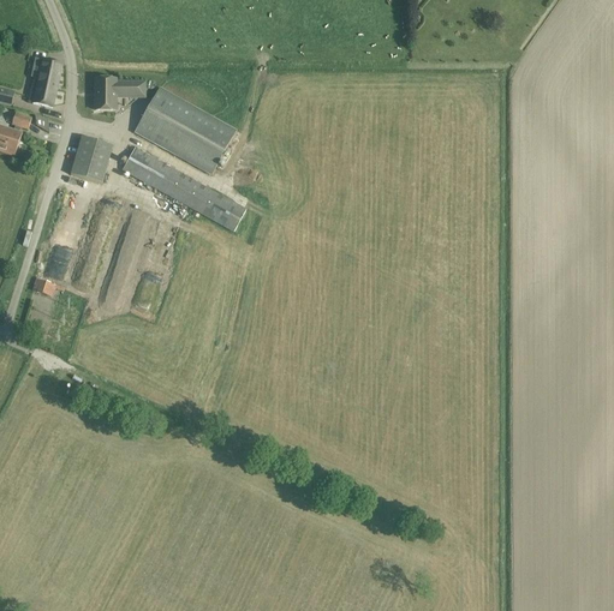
[(61,61),(49,59),(42,58),(37,76),(31,75),(25,100),(51,105),(61,61)]
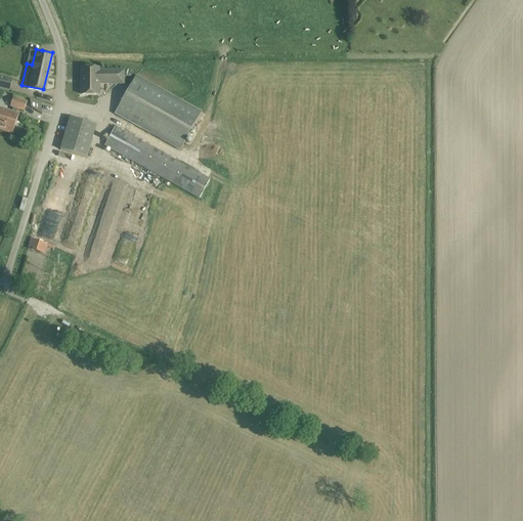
[(99,81),(99,68),(98,68),(98,66),(81,64),(80,91),(99,91),(99,81)]
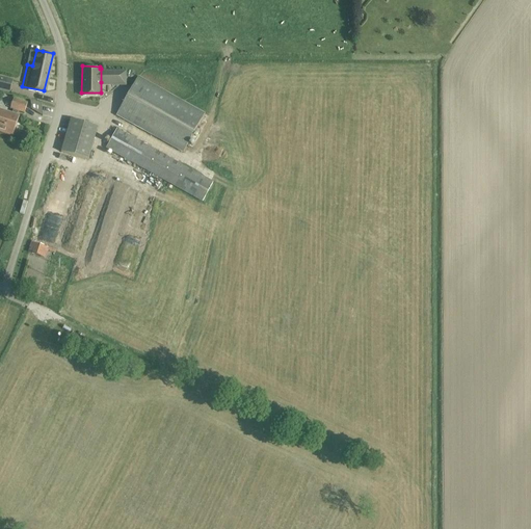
[(126,69),(101,69),(101,82),(126,83),(126,69)]
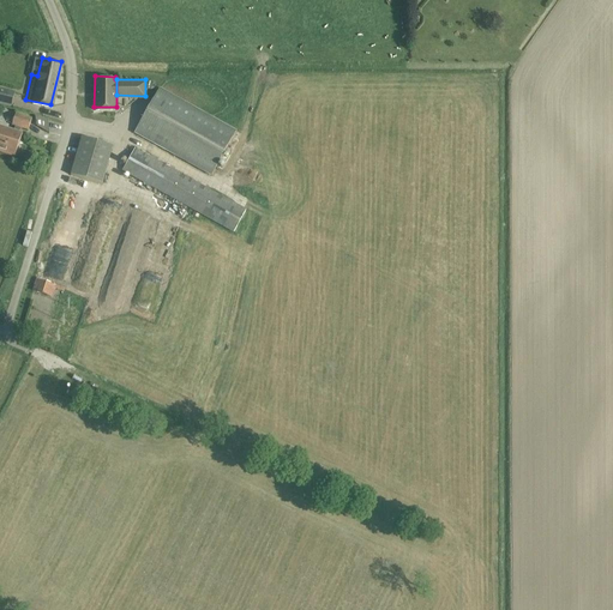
[(211,171),(235,128),(158,85),(134,130),(211,171)]
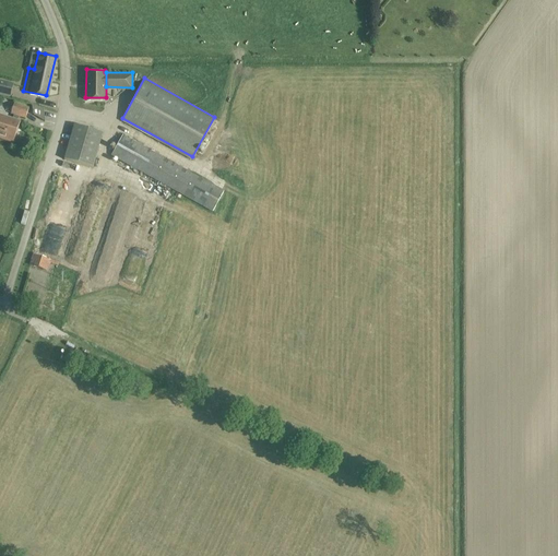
[(0,93),(9,96),(11,84),(0,81),(0,93)]
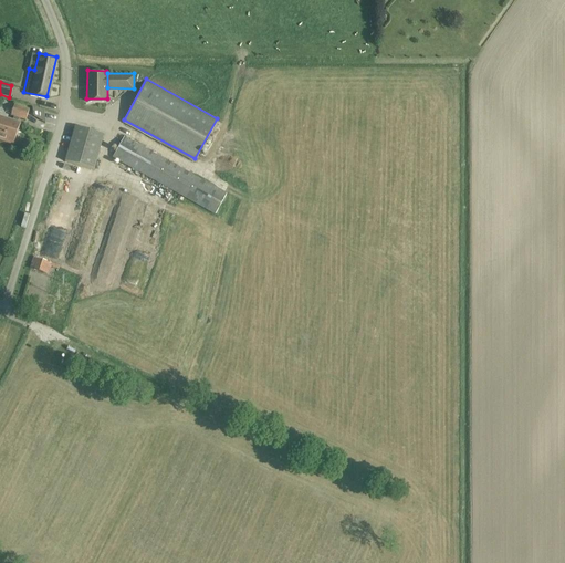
[(28,106),(18,103),(13,101),(9,112),(12,113),(11,117),(0,113),(0,137),(12,142),(19,120),(18,120),(19,115),(24,116),(28,106)]
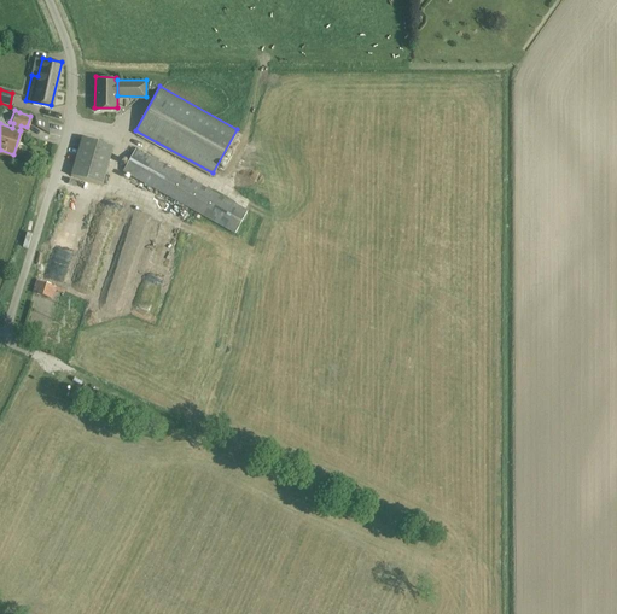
[(47,117),(34,113),(35,123),(48,130),(47,117)]
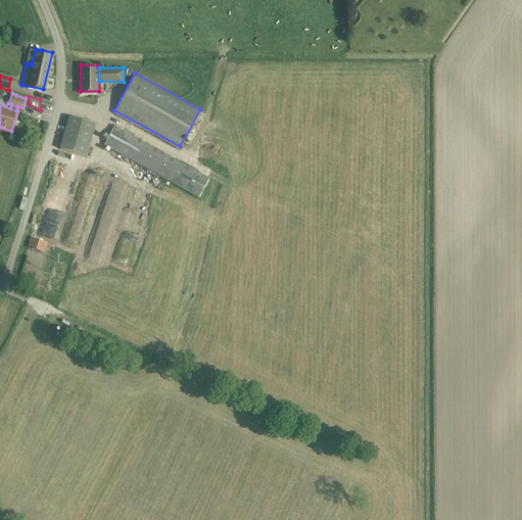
[(95,122),(78,116),(68,114),(59,146),(86,153),(95,122)]
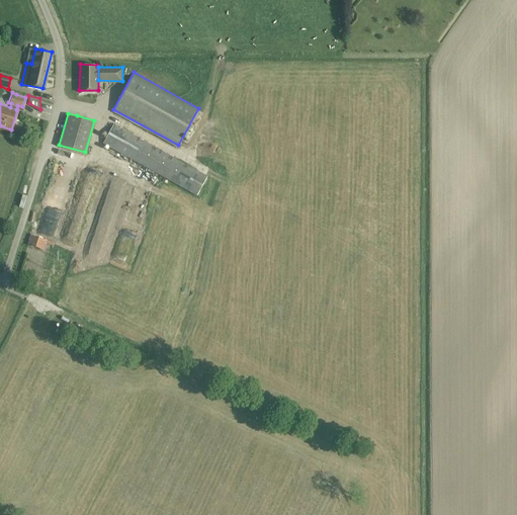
[(113,121),(102,142),(195,193),(206,174),(113,121)]
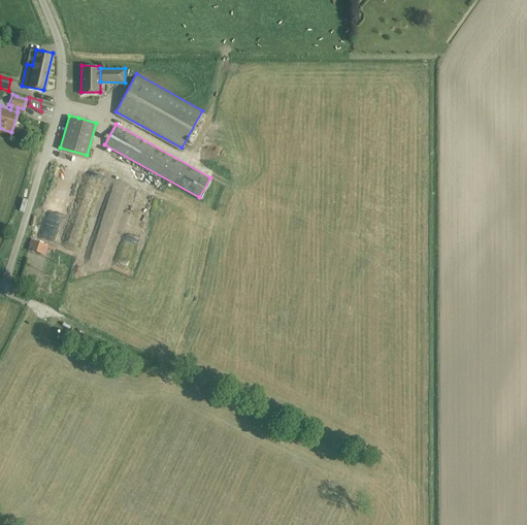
[(43,253),(46,242),(45,242),(45,241),(44,241),(44,242),(31,237),(28,248),(43,253)]
